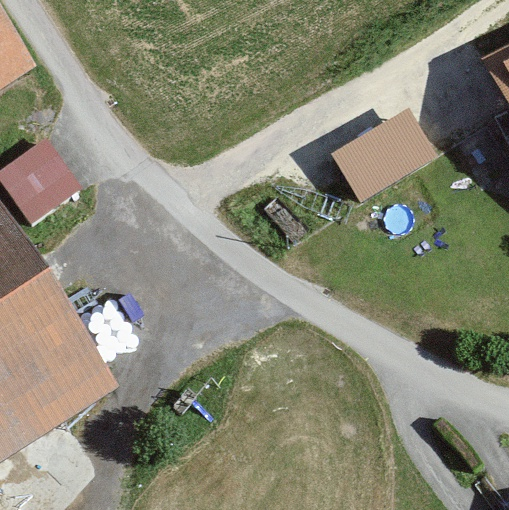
[(0,86),(32,65),(0,17),(0,86)]
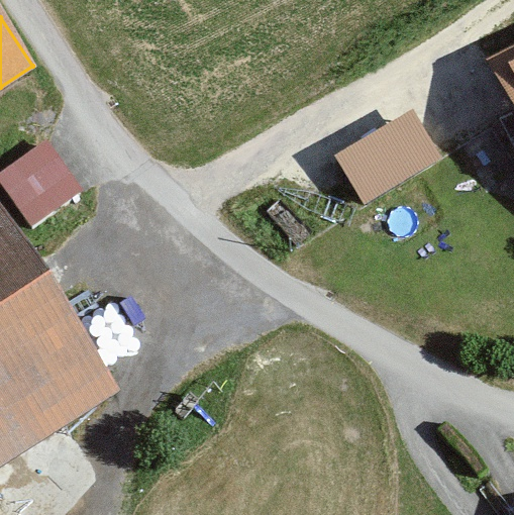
[(513,50),(497,60),(513,92),(513,50)]
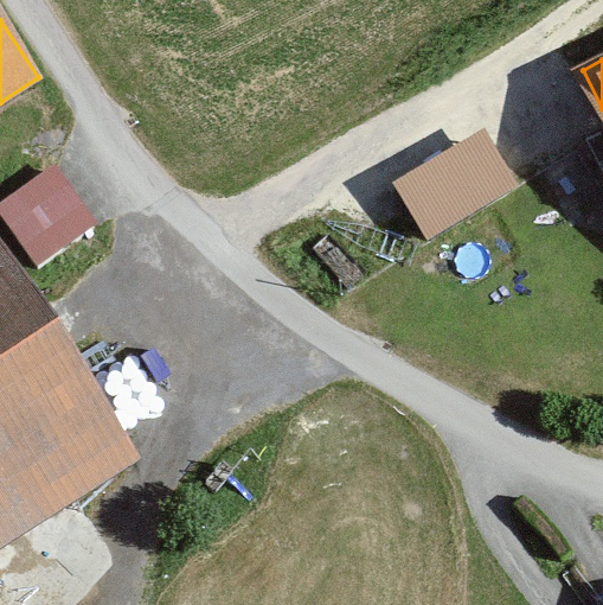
[(429,241),(517,183),(480,127),(392,185),(429,241)]
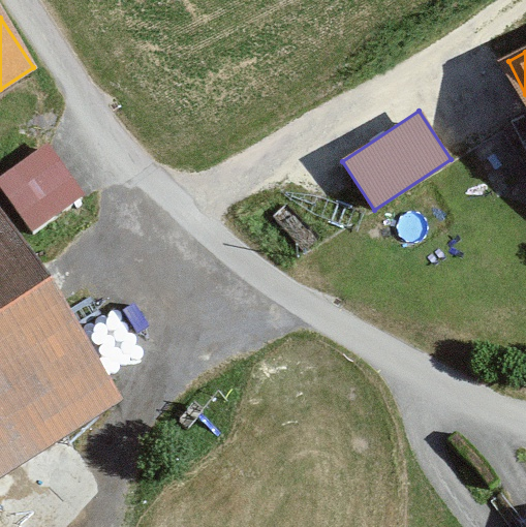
[(0,186),(31,231),(85,193),(48,140),(0,173),(0,186)]
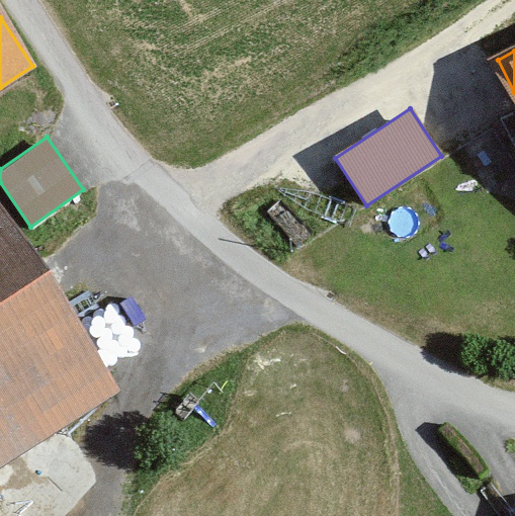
[(0,481),(121,404),(0,213),(0,481)]
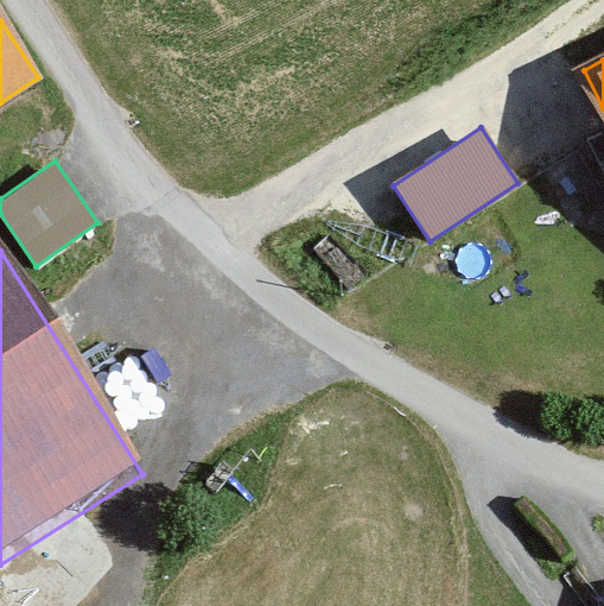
All buildings are outlined.
